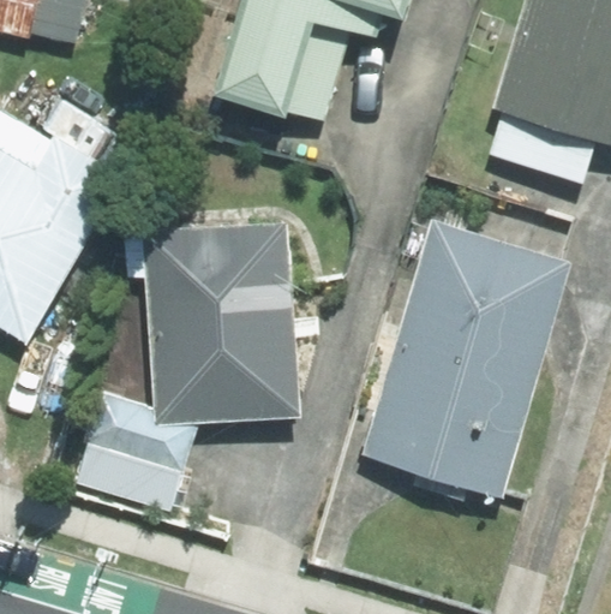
[(0,27),(29,33),(35,0),(0,0),(0,27)]
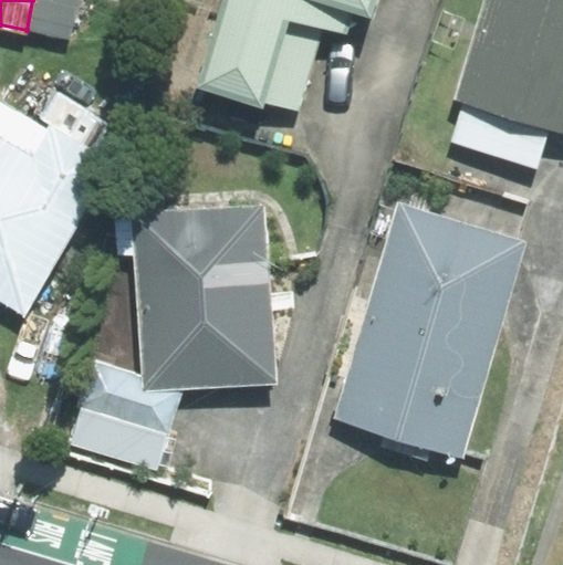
[(223,0),(197,81),(298,114),(334,4),(374,18),(379,0),(223,0)]
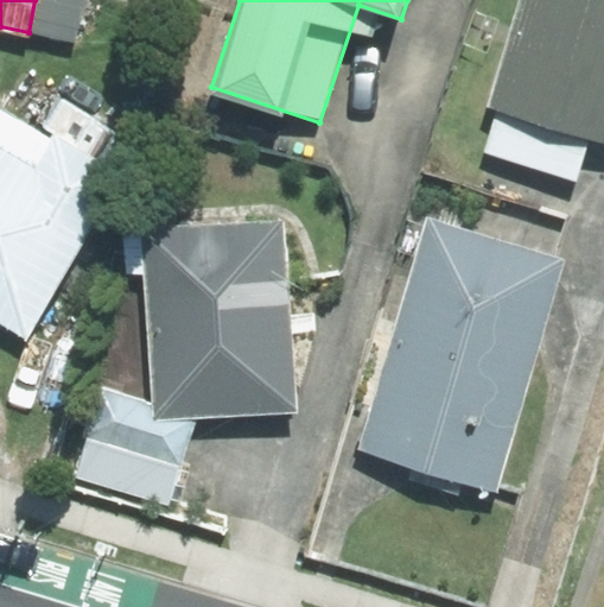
[(520,0),(488,102),(501,107),(485,153),(576,182),(590,138),(603,143),(603,0),(520,0)]
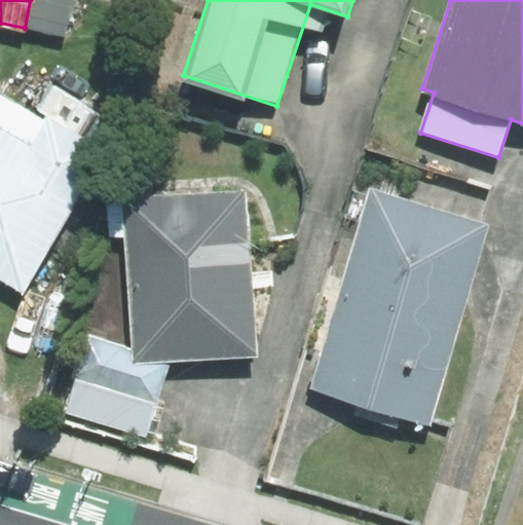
[(0,280),(26,294),(119,119),(44,79),(30,106),(0,89),(0,280)]
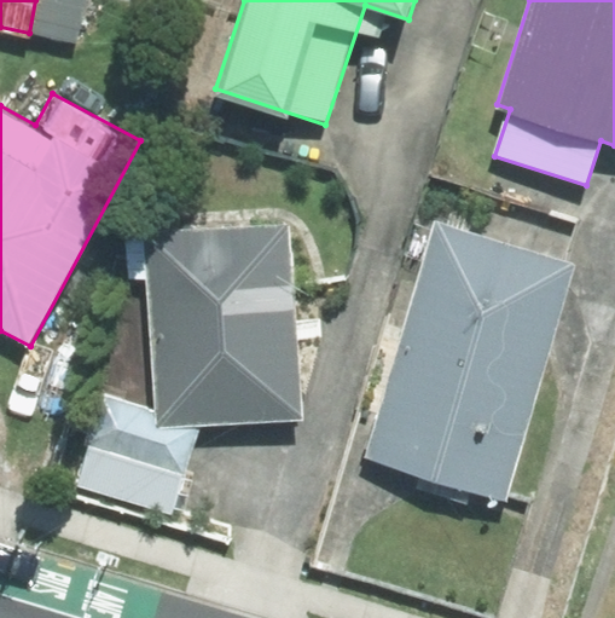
[(177,477),(198,416),(295,415),(294,218),(146,219),(148,399),(106,383),(85,442),(177,477)]
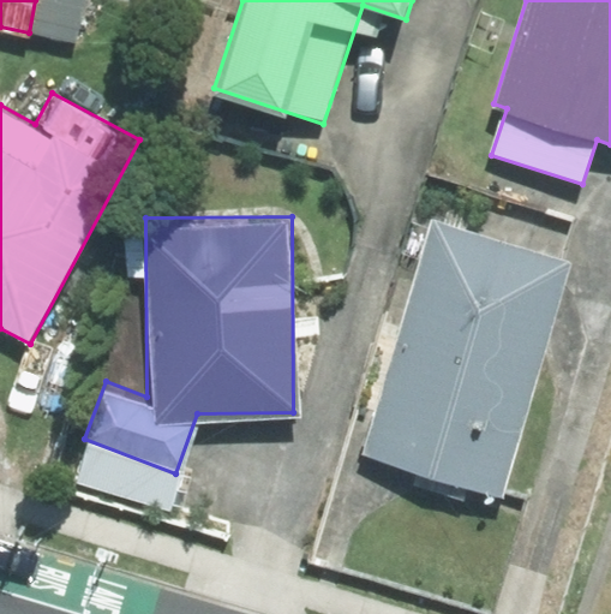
[(504,498),(569,258),(427,220),(363,460),(504,498)]
